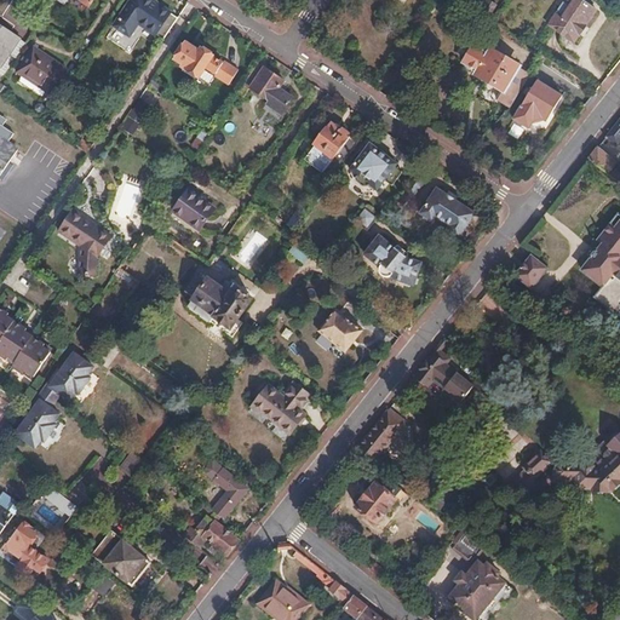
[(138,24),(162,40),(177,18),(149,0),(131,0),(114,26),(130,36),(138,24)]
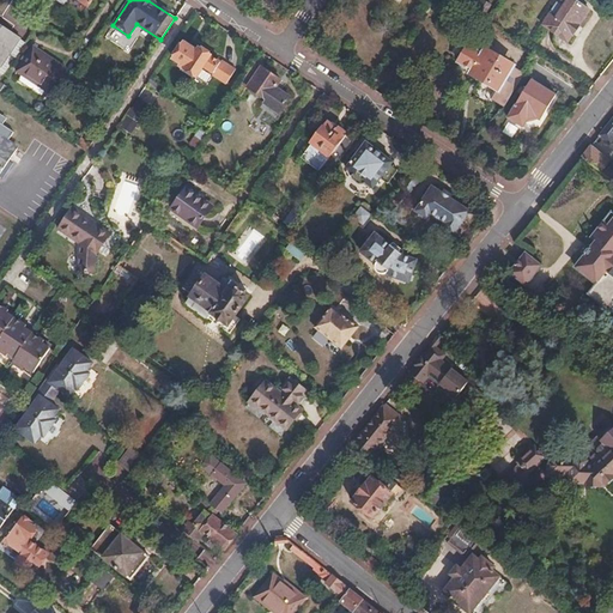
[(558,4),(544,25),(568,42),(589,10),(574,0),(568,0),(564,7),(558,4)]
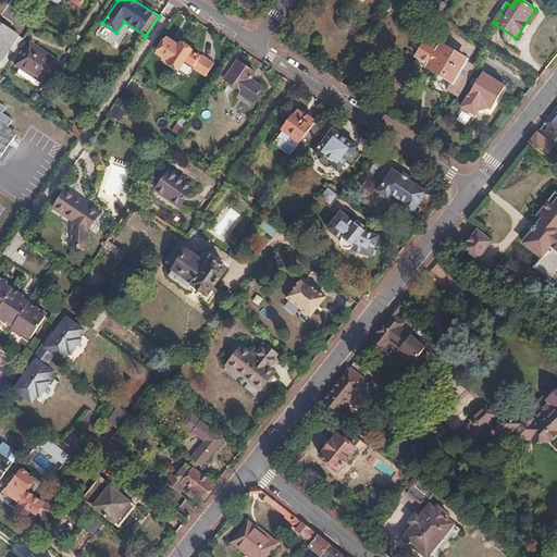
[(3,112),(0,110),(0,59),(17,33),(0,21),(0,157),(16,134),(9,127),(14,119),(3,112)]
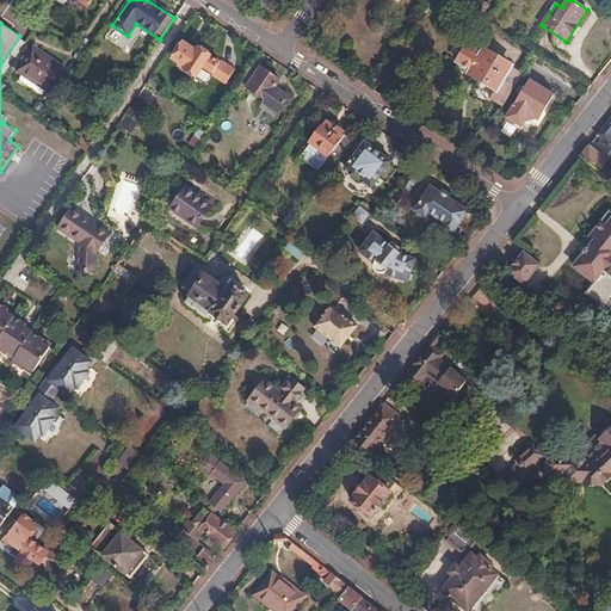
[(0,80),(26,41),(19,36),(0,65),(0,80)]
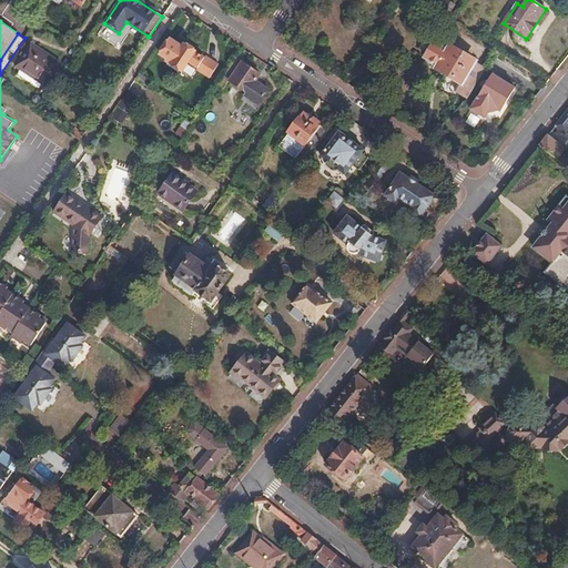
[(171,40),(161,54),(169,60),(168,62),(182,71),(188,62),(198,68),(204,58),(185,46),(184,48),(171,40)]
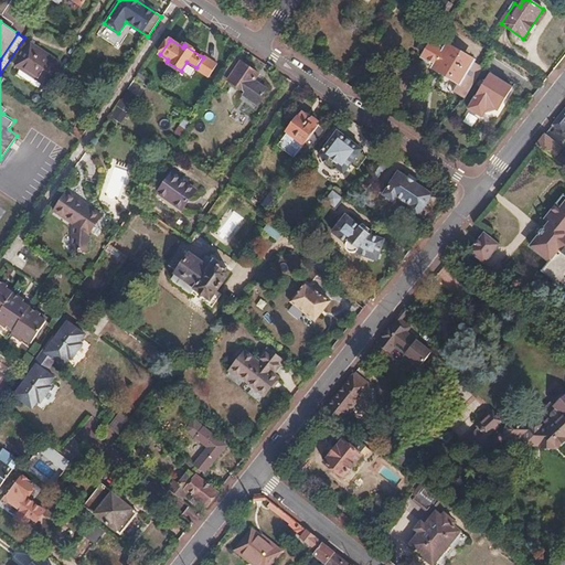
[(41,91),(48,95),(56,81),(50,76),(61,61),(32,42),(17,65),(44,85),(41,91)]
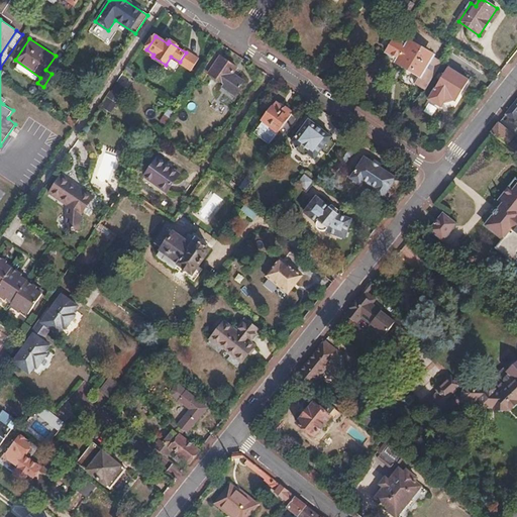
[(394,40),(388,50),(401,59),(400,62),(419,74),(414,81),(421,86),(436,60),(410,44),(408,48),(394,40)]
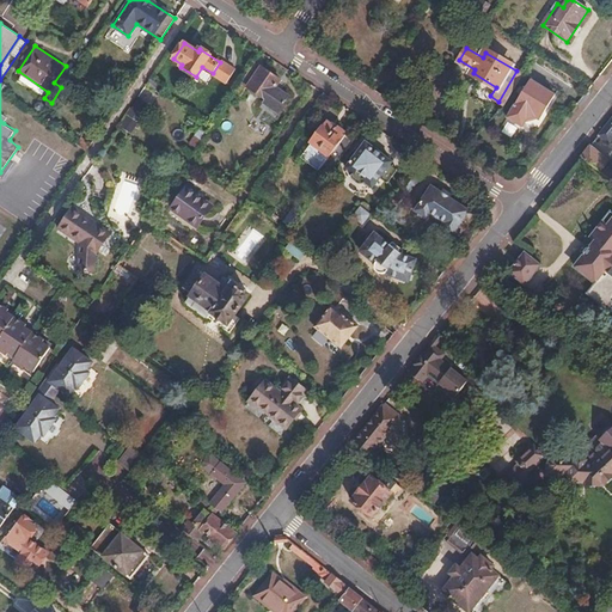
[(220,62),(213,73),(212,75),(225,84),(236,69),(221,60),(220,62)]
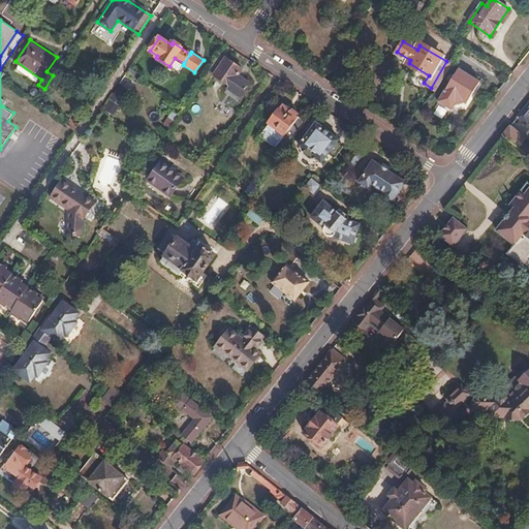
[(208,71),(212,74),(242,94),(250,82),(239,73),(242,68),(220,54),(208,71)]
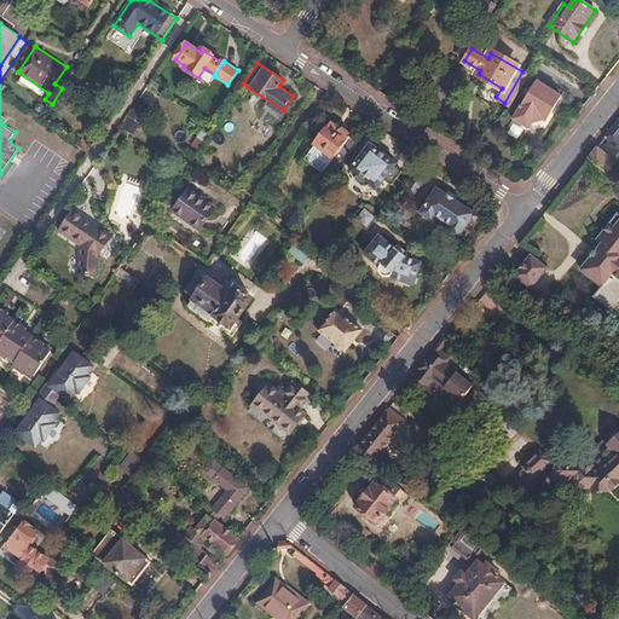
[(521,106),(513,120),(527,129),(532,123),(543,121),(545,123),(561,98),(537,82),(521,106)]
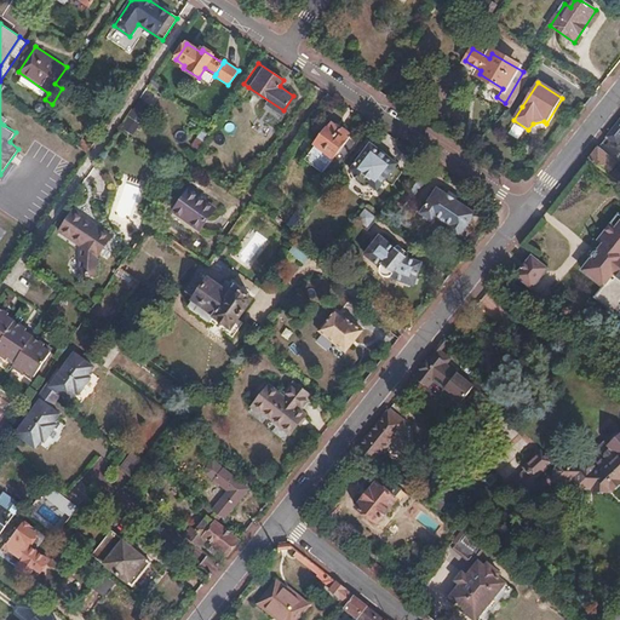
[(244,84),(237,93),(242,96),(248,87),(244,84)]
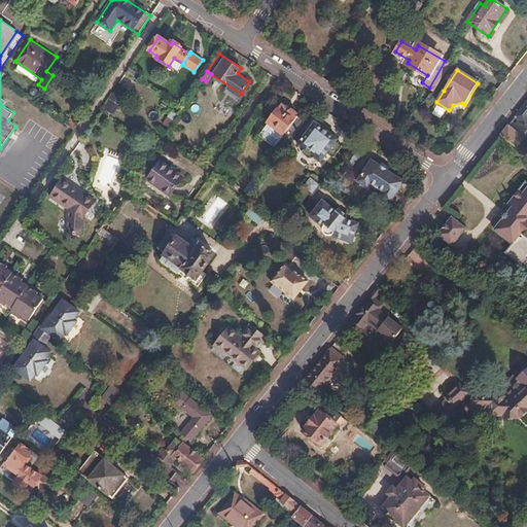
[(125,77),(121,83),(131,88),(134,82),(125,77)]
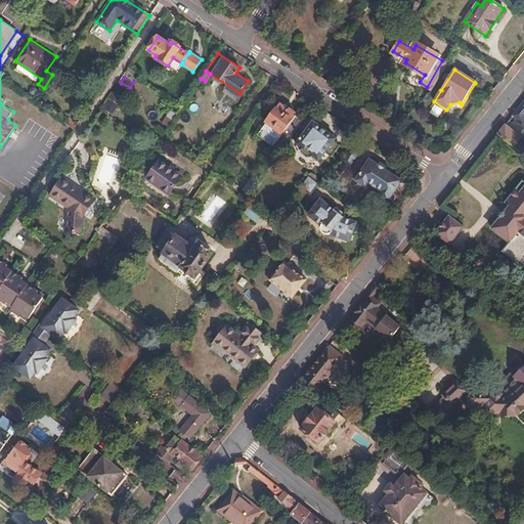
[(119,85),(110,98),(118,103),(127,90),(119,85)]
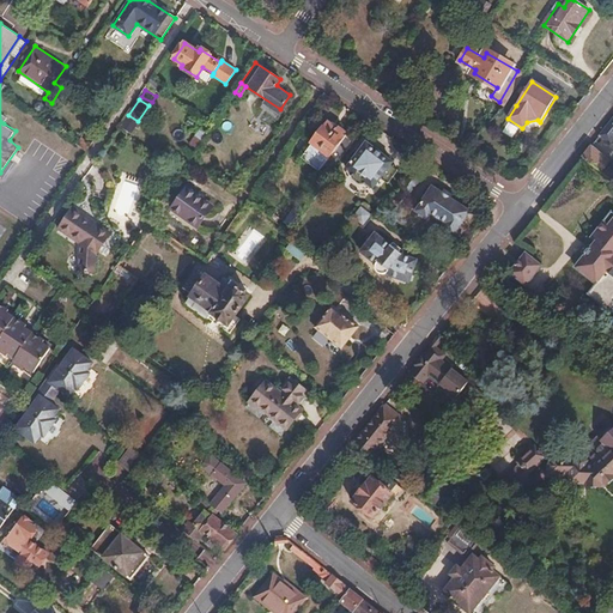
[(133,119),(126,128),(132,133),(139,125),(133,119)]
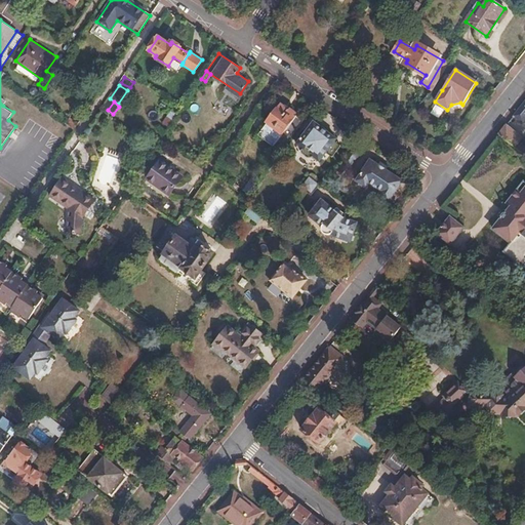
[(524,103),(524,102),(513,116),(521,122),(524,117),(524,103)]
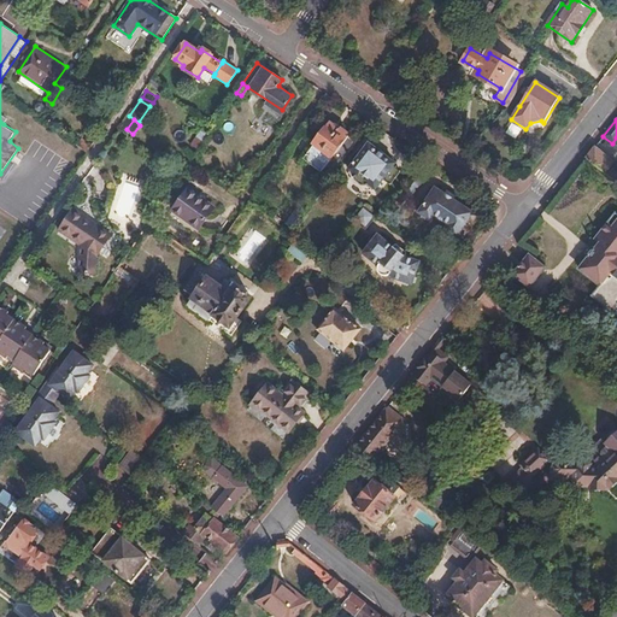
[(303,158),(329,178),(357,141),(330,122),(303,158)]
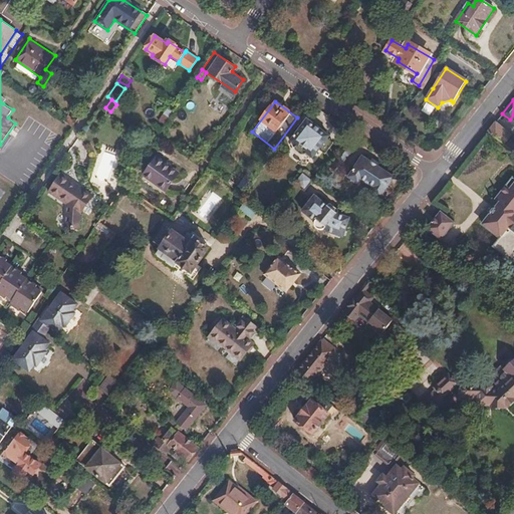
[(168,124),(174,110),(167,107),(161,121),(168,124)]
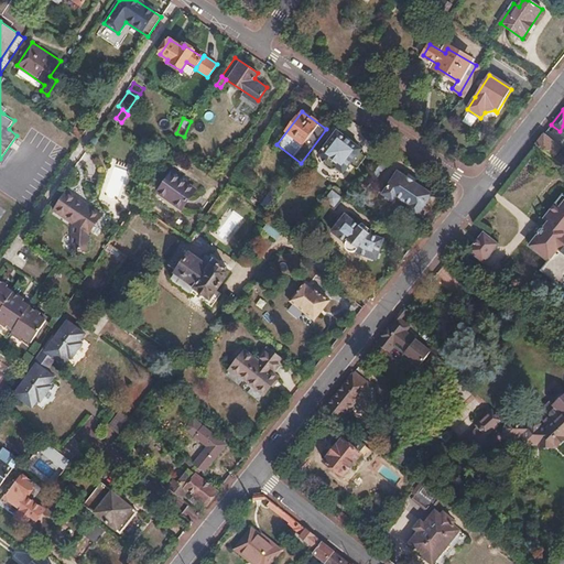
[(69,133),(78,140),(83,132),(74,127),(69,133)]
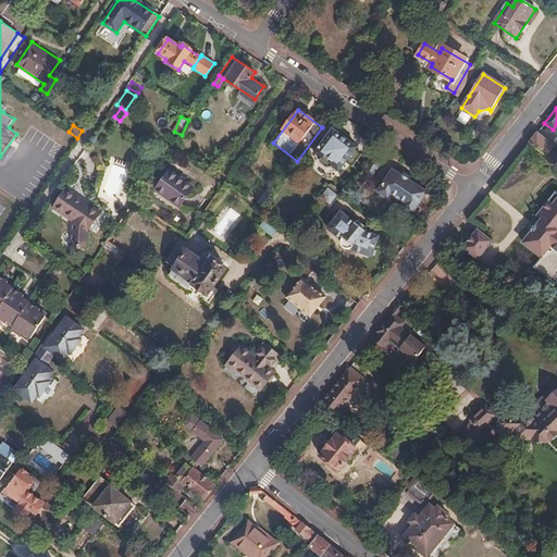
[(337,173),(345,163),(354,151),(356,149),(347,143),(345,145),(338,139),(341,137),(332,132),(313,155),(321,160),(320,161),(320,165),(326,170),(331,168),(337,173)]
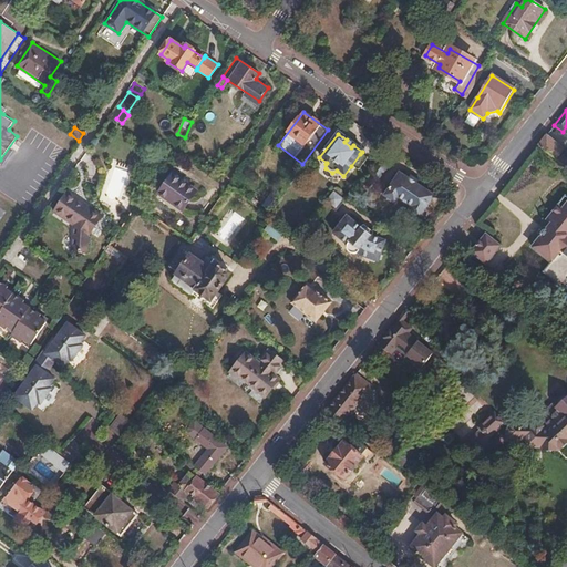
[(546,135),(537,146),(552,157),(555,160),(564,148),(546,135)]
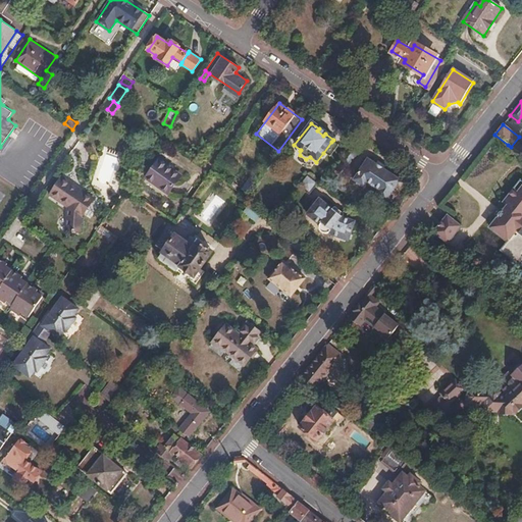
[(331,142),(323,153),(329,157),(337,147),(331,142)]
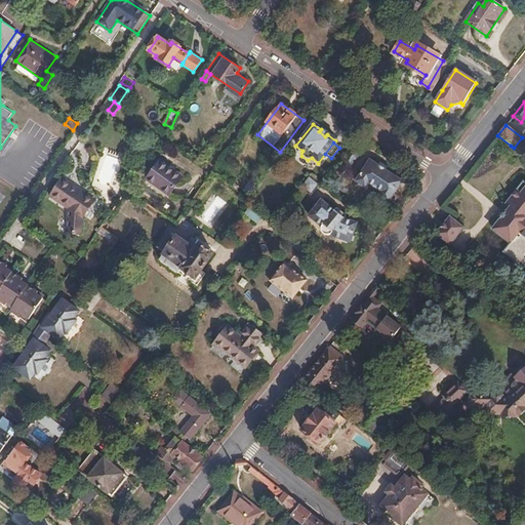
[(524,147),(521,144),(516,150),(524,156),(524,147)]
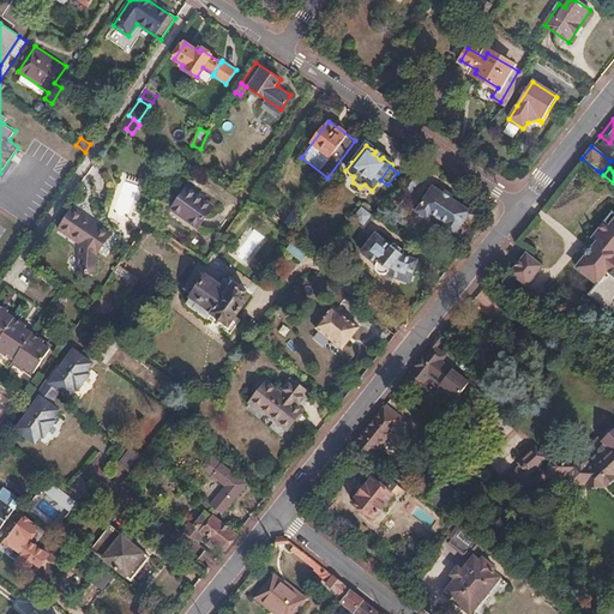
[(411,175),(399,191),(408,197),(420,181),(411,175)]
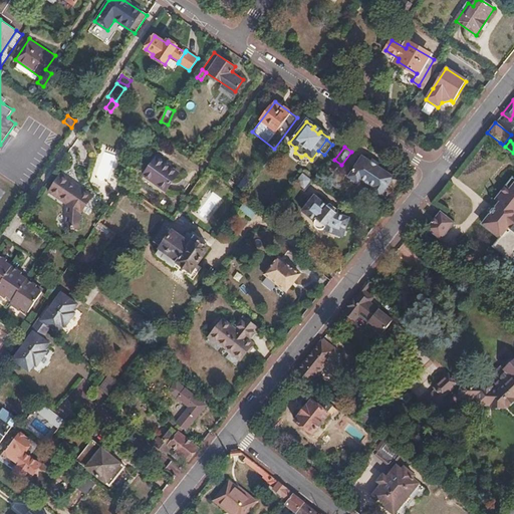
[(155,158),(144,175),(166,190),(177,173),(155,158)]
